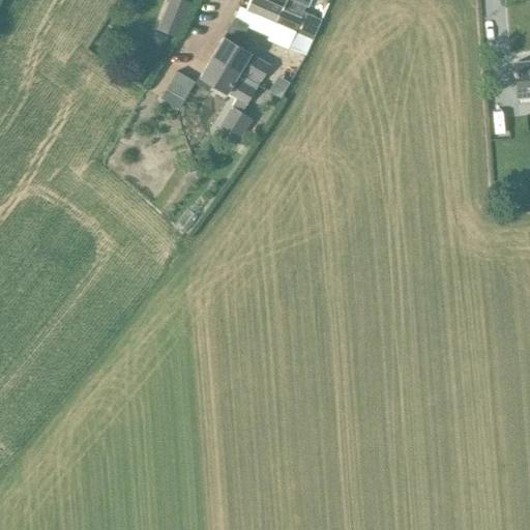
[(190,2),(184,0),(167,0),(156,29),(177,36),(190,2)]
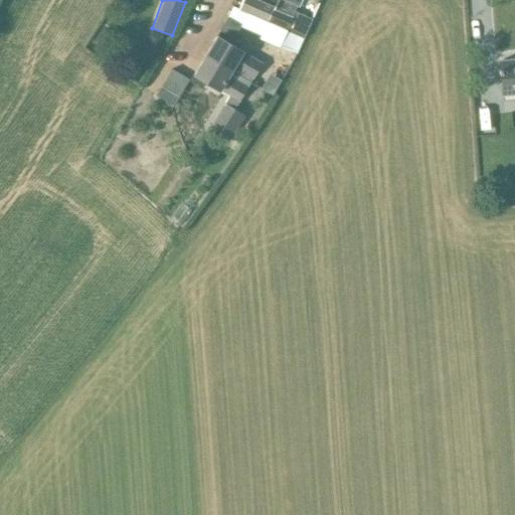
[(269,22),(278,0),(242,0),(239,9),(269,22)]
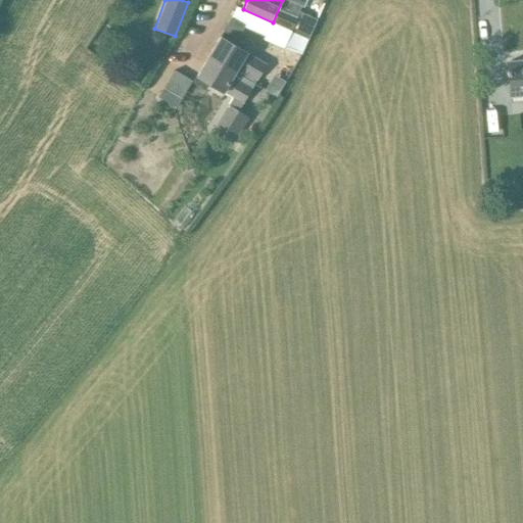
[(299,12),(303,0),(282,0),(273,22),(291,30),(299,12)]
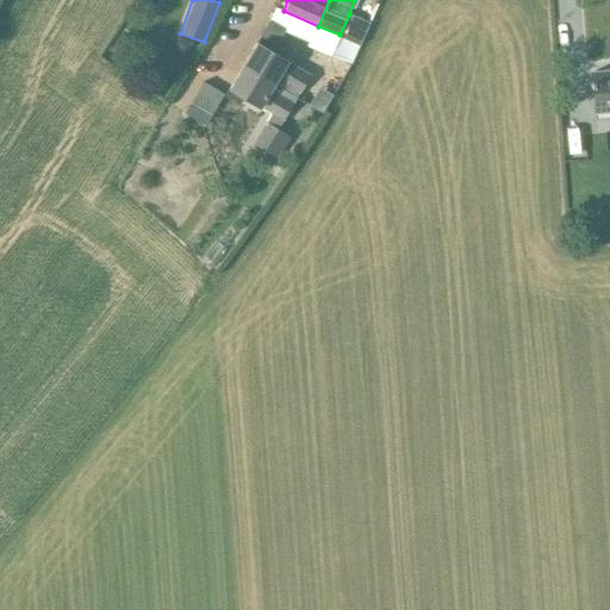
[(268,23),(286,31),(309,41),(306,45),(309,47),(330,56),(340,35),(318,26),(284,11),(277,7),(268,23)]
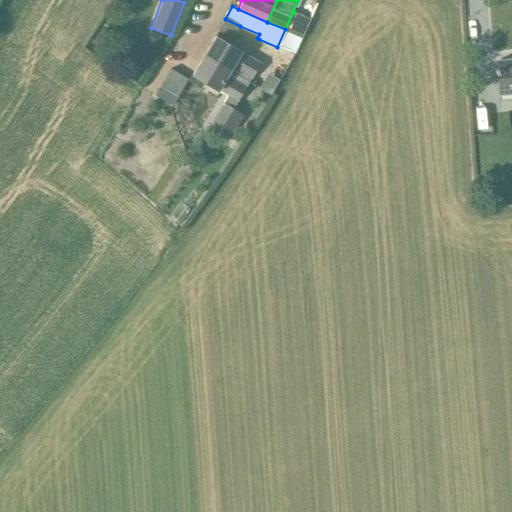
[(293,12),(285,29),(302,37),(310,19),(293,12)]
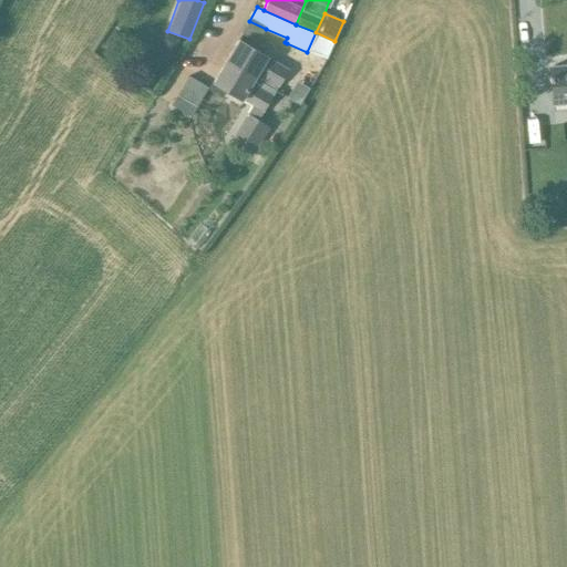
[(249,21),(241,34),(257,43),(266,29),(249,21)]
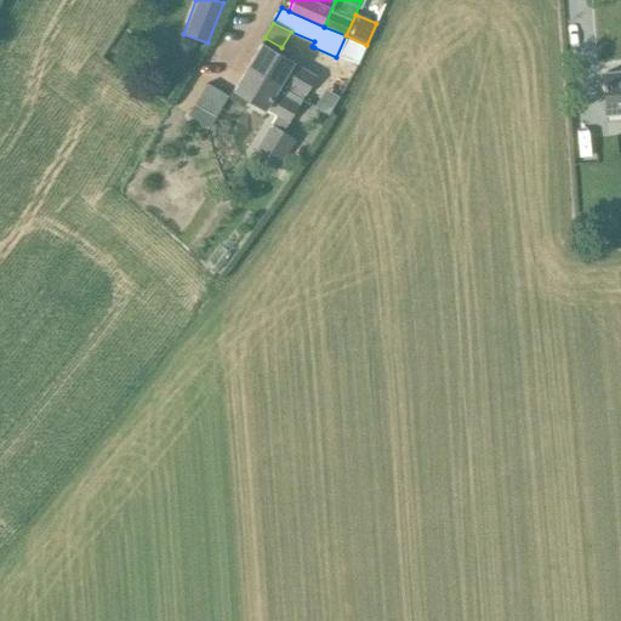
[(346,35),(336,57),(351,64),(360,43),(346,35)]
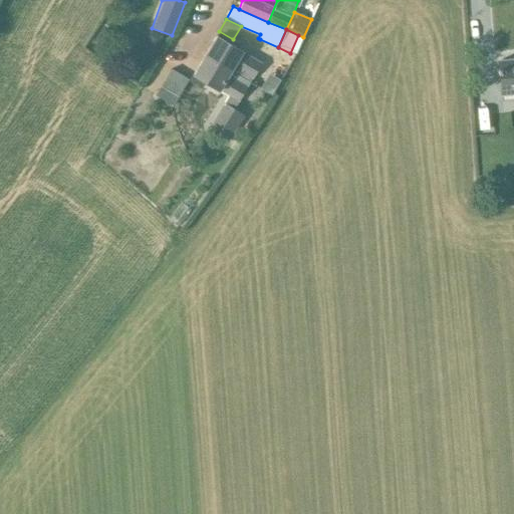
[(216,37),(205,55),(251,81),(262,63),(242,52),(216,37)]
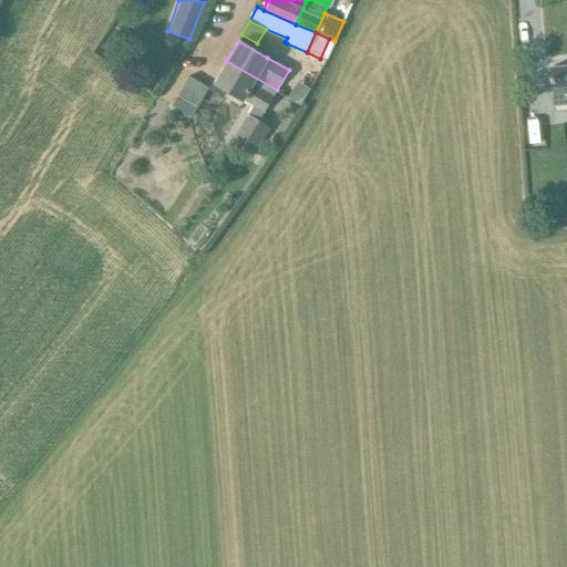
[(214,82),(243,100),(251,105),(229,141),(251,156),(269,127),(259,121),(277,90),(226,61),(214,82)]
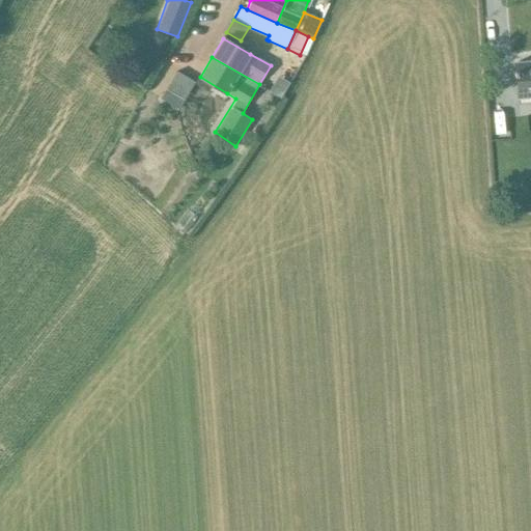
[(530,61),(514,63),(518,96),(520,106),(530,104),(530,61)]
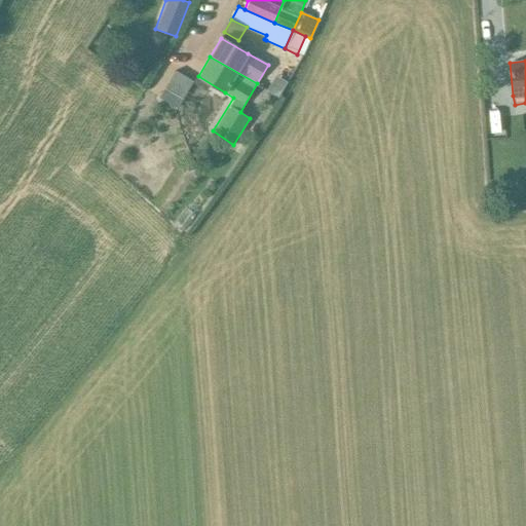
[(183,99),(193,80),(175,70),(164,88),(183,99)]
